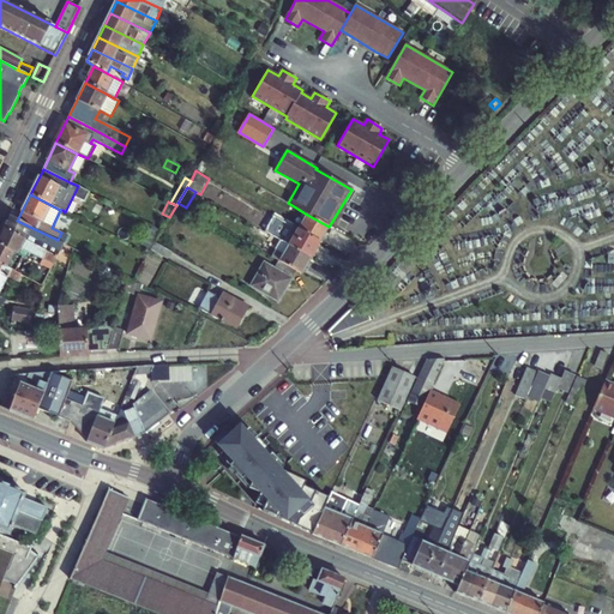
[(194,214),(182,208),(179,214),(191,220),(194,214)]
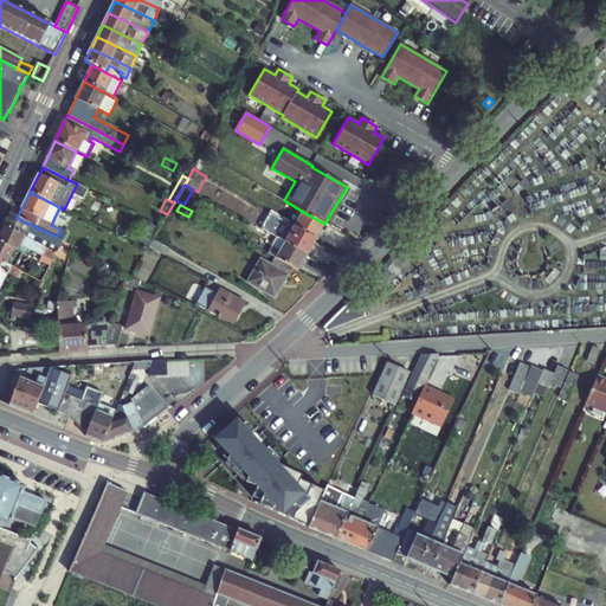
[(324,224),(303,212),(295,227),(316,239),(324,224)]
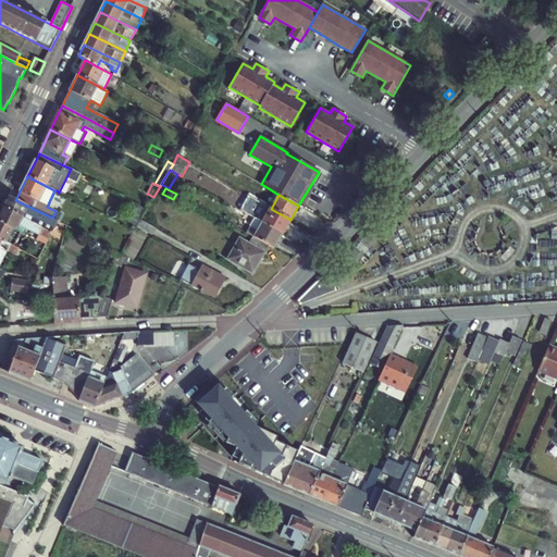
[(15,200),(9,196),(2,208),(52,233),(58,221),(52,218),(15,200)]
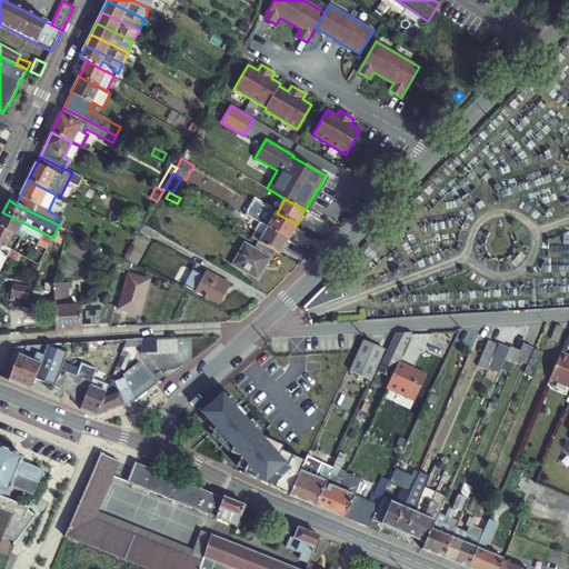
[(271,210),(263,226),(288,240),(297,225),(277,213),(271,210)]
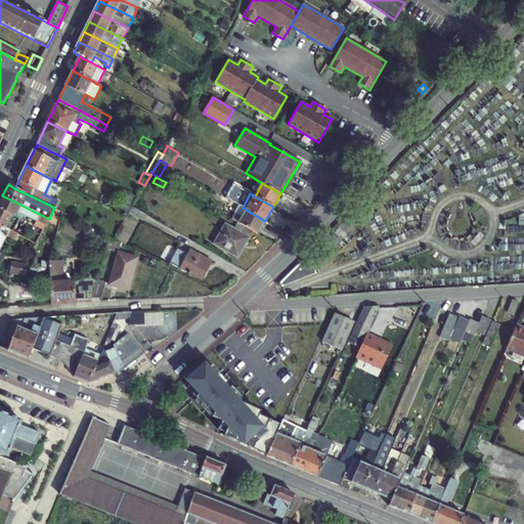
[(2,195),(0,200),(0,210),(15,218),(17,212),(37,221),(35,225),(43,229),(49,219),(2,195)]
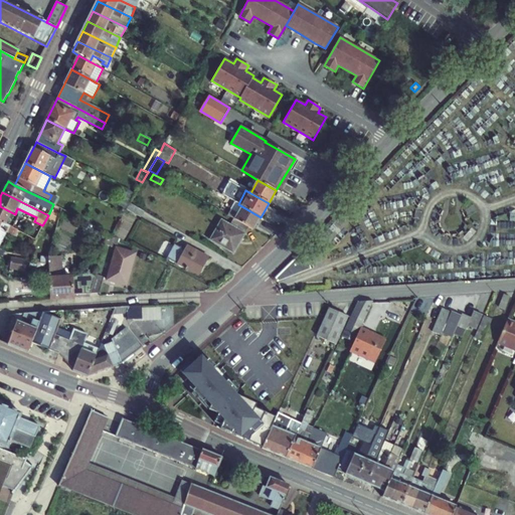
[(51,195),(48,201),(53,204),(56,205),(59,199),(51,195)]
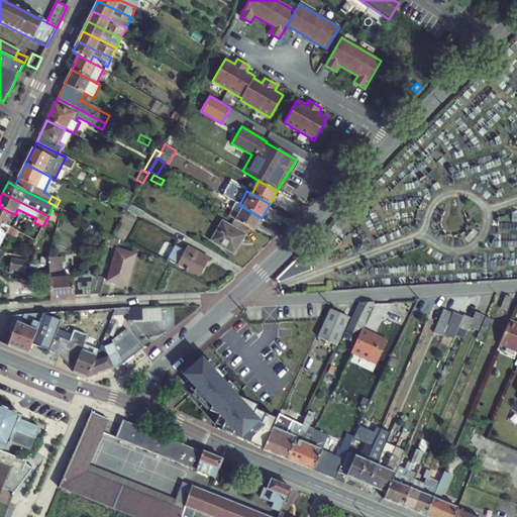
[(229,216),(234,219),(249,228),(254,231),(262,218),(239,205),(236,203),(229,216)]
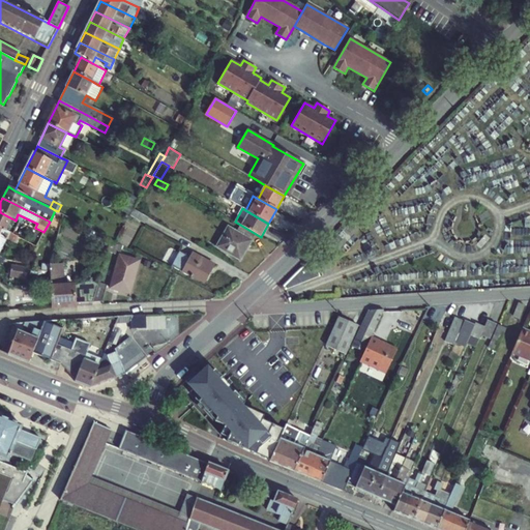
[(148,217),(134,209),(130,215),(145,224),(148,217)]
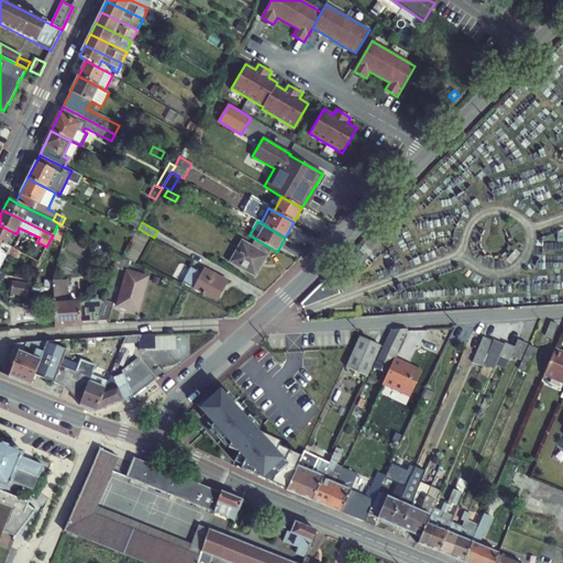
[(0,225),(0,242),(14,250),(21,236),(17,234),(0,225)]
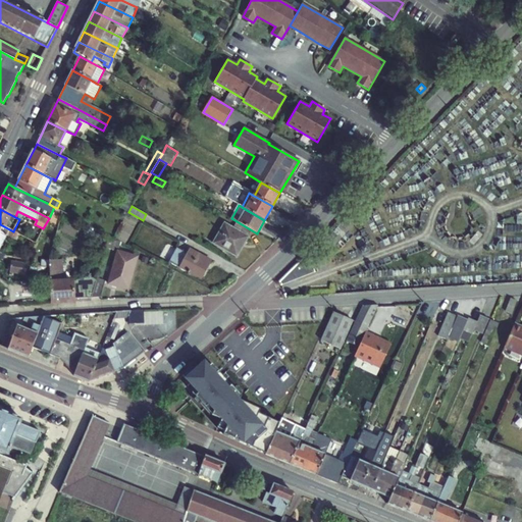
[(252,230),(237,221),(232,228),(224,223),(213,243),(237,257),(252,230)]
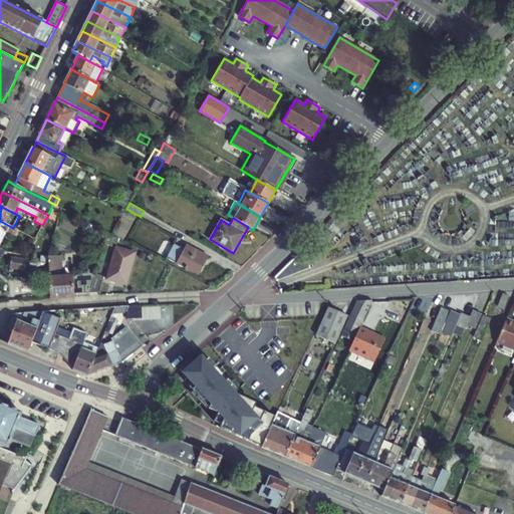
[(0,221),(0,244),(6,232),(15,236),(18,230),(13,228),(0,221)]
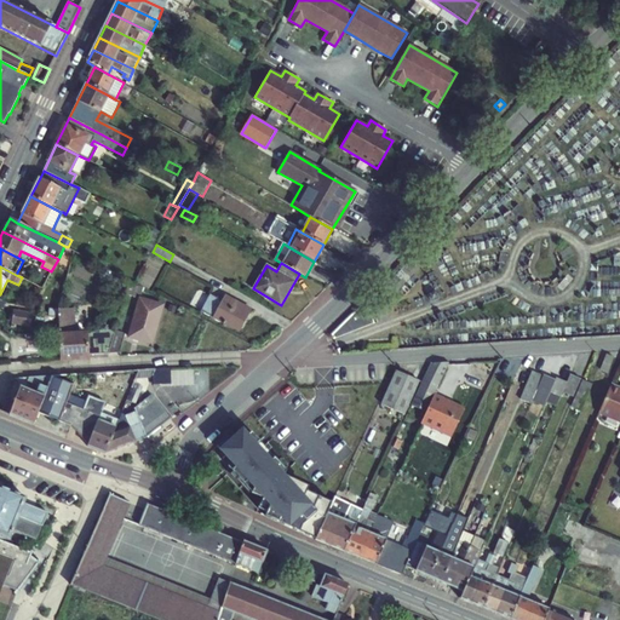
[(144,288),(130,281),(126,294),(141,298),(144,288)]
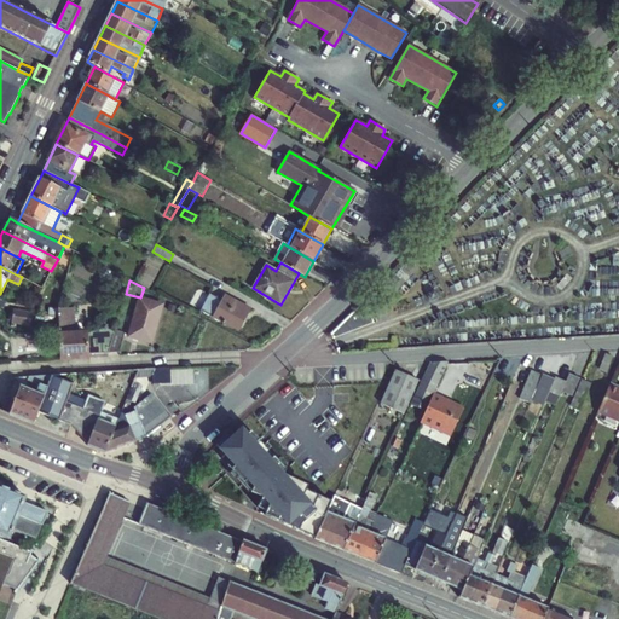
[(221,301),(210,294),(201,311),(213,318),(223,324),(224,322),(239,331),(252,310),(225,295),(221,301)]
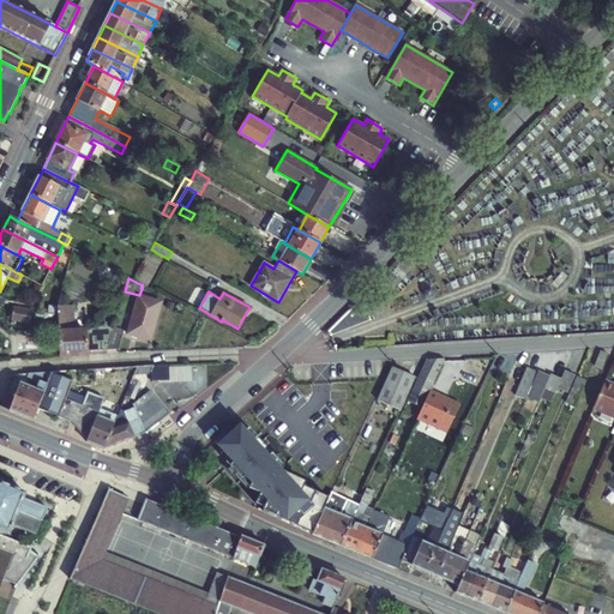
[(161,302),(139,296),(128,335),(150,341),(161,302)]
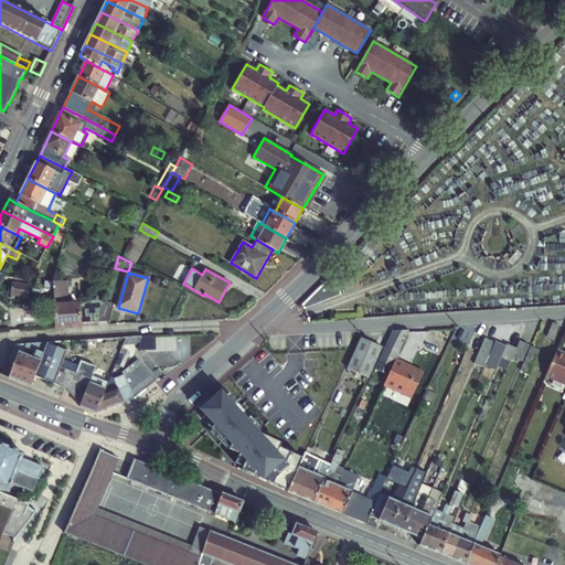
[(341,295),(333,275),(302,305),(304,307),(302,308),(304,310),(306,309),(306,308),(341,295)]
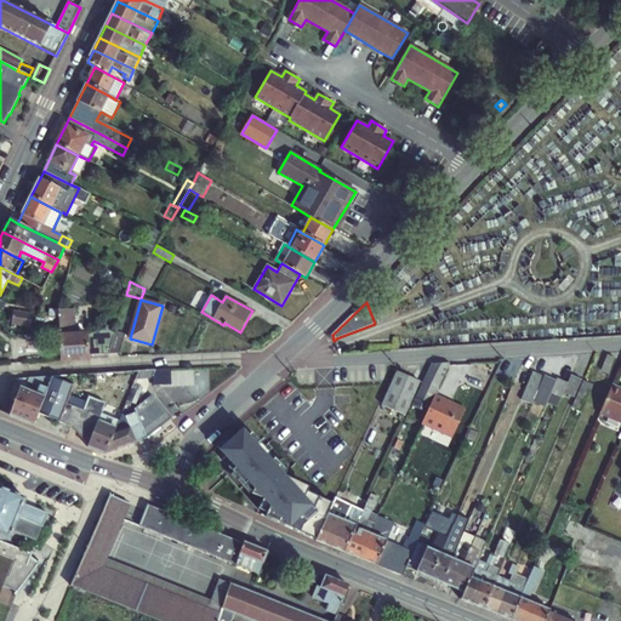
[(74,309),(58,311),(58,319),(61,362),(89,359),(89,355),(108,354),(114,334),(104,330),(90,335),(75,336),(74,309)]
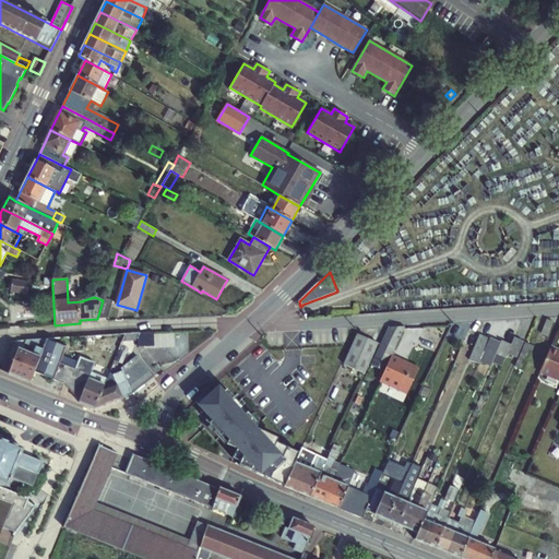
[(28,284),(12,281),(10,292),(27,295),(28,284)]
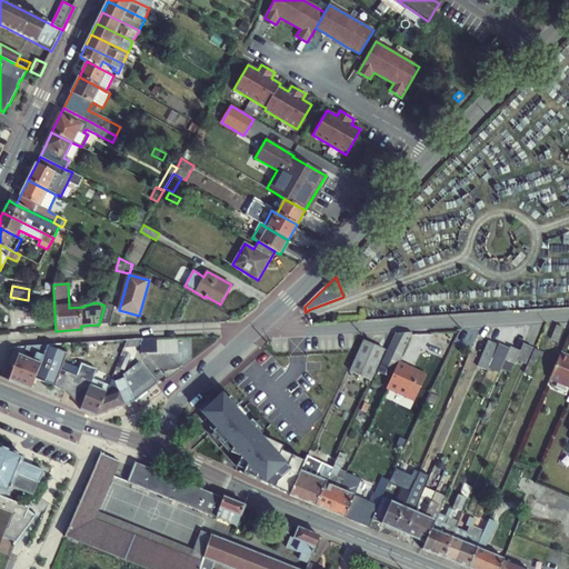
[(115,307),(106,305),(105,306),(99,325),(110,325),(115,307)]
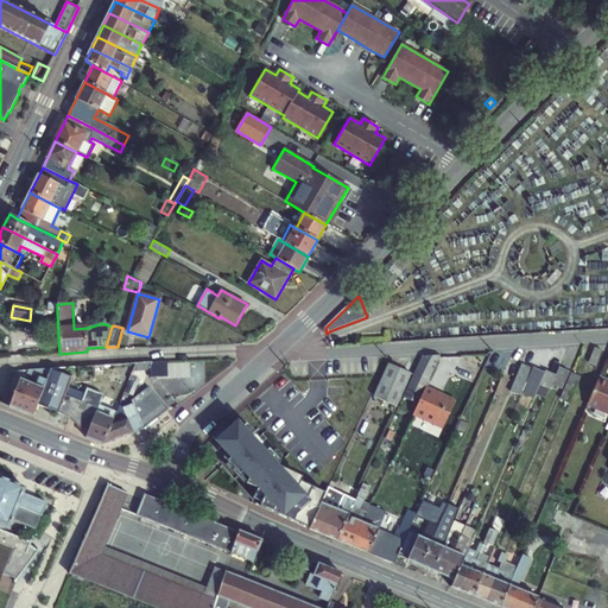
[(595,348),(589,362),(596,366),(602,350),(595,348)]
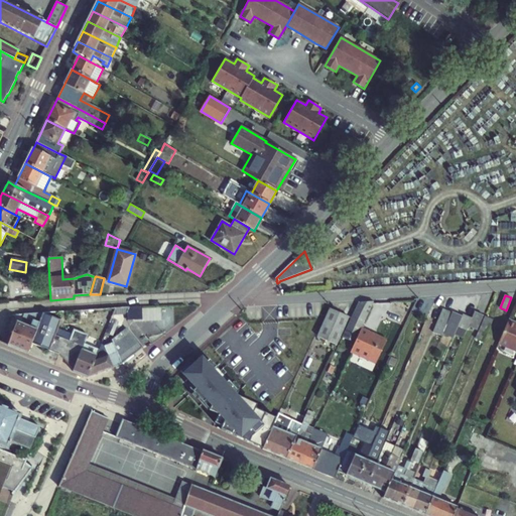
[(430,309),(429,312),(437,315),(442,302),(434,299),(430,309)]
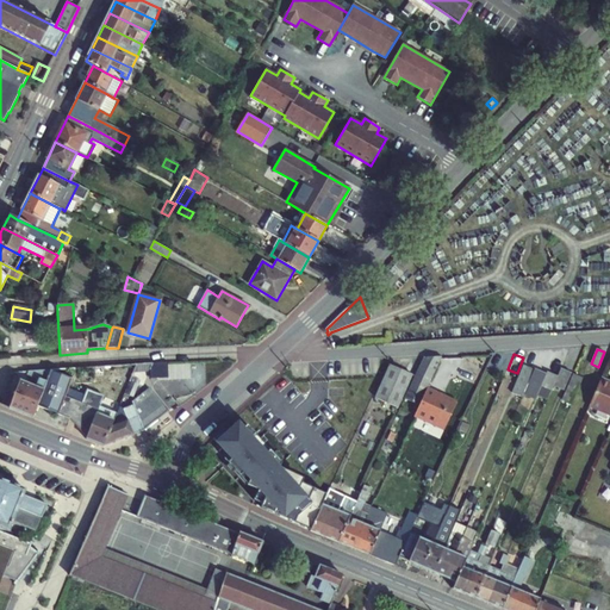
[(405,398),(419,405),(428,388),(442,356),(424,358),(405,398)]
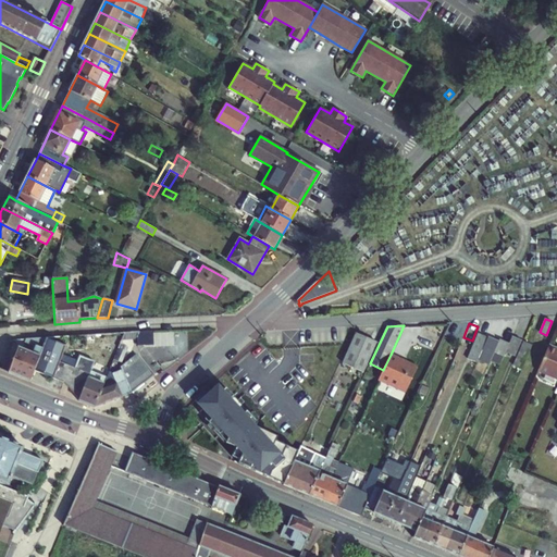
[(174,344),(174,331),(140,331),(141,345),(174,344)]
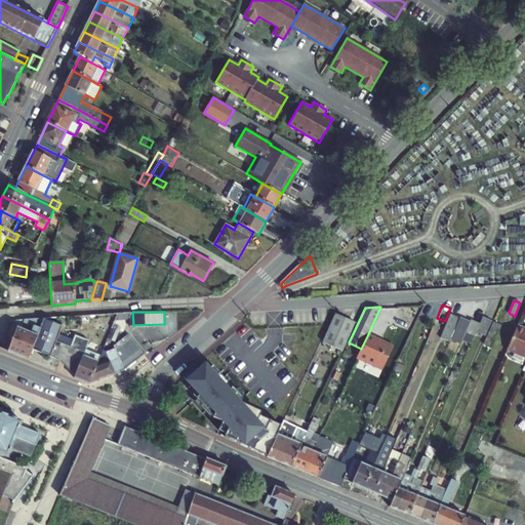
[(165,312),(165,325),(148,326),(149,338),(169,337),(168,329),(176,328),(175,312),(165,312)]
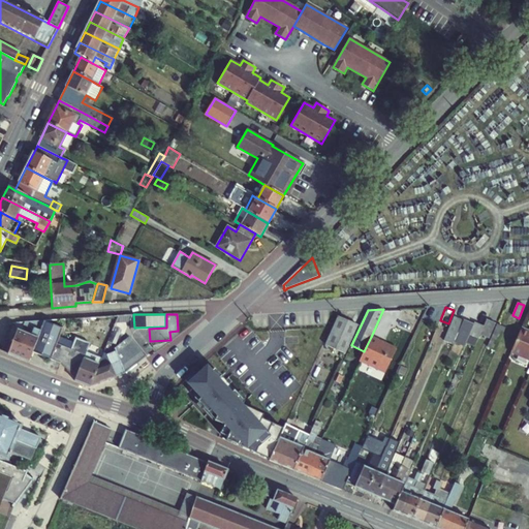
[(440,320),(441,317),(434,314),(430,324),(437,328),(440,320)]
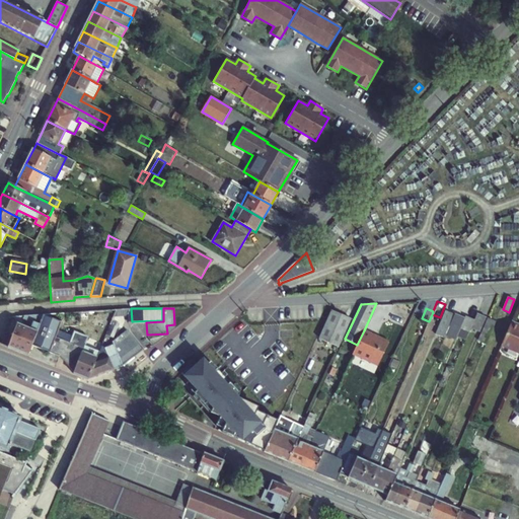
[(332,310),(319,339),(338,347),(351,318),(332,310)]
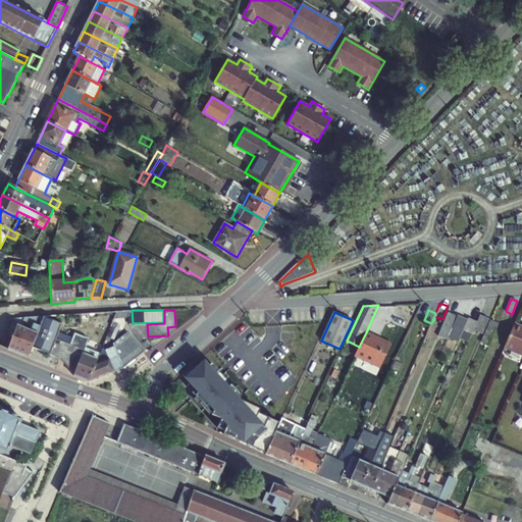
[(449,337),(458,316),(449,312),(438,335),(448,340),(449,337)]
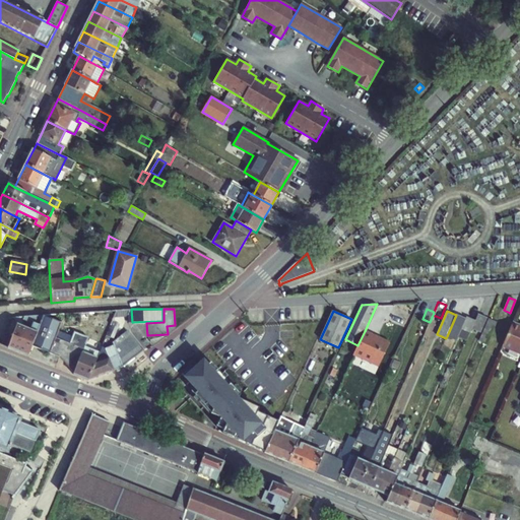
[(456,315),(447,336),(456,340),(458,336),(465,318),(456,314),(456,315)]
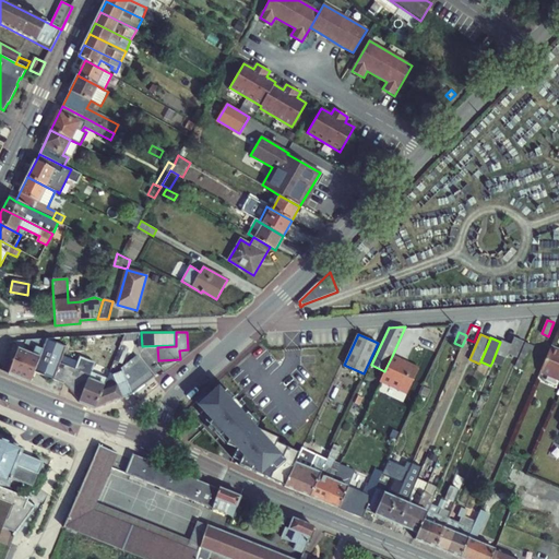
[(508,353),(518,357),(524,342),(514,337),(511,344),(508,353)]
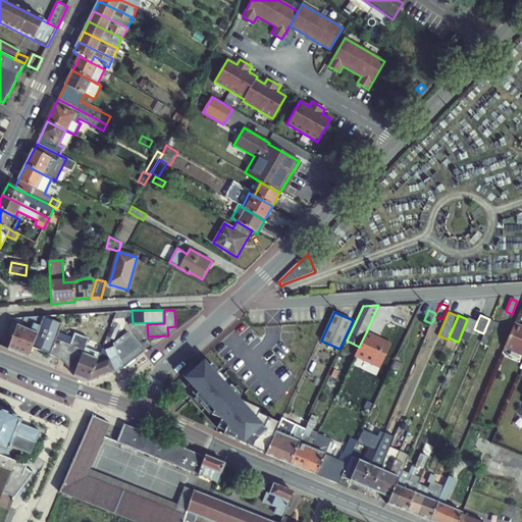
[(17,325),(8,350),(28,358),(32,348),(44,317),(24,318),(24,319),(23,320),(34,325),(32,331),(17,325)]
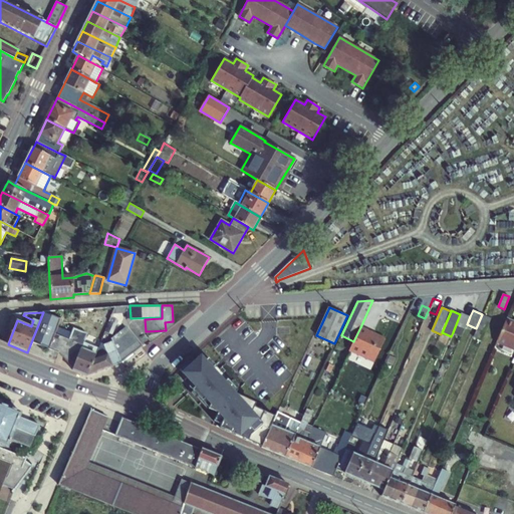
[(57,329),(61,319),(43,312),(31,342),(58,352),(64,338),(55,334),(57,329)]
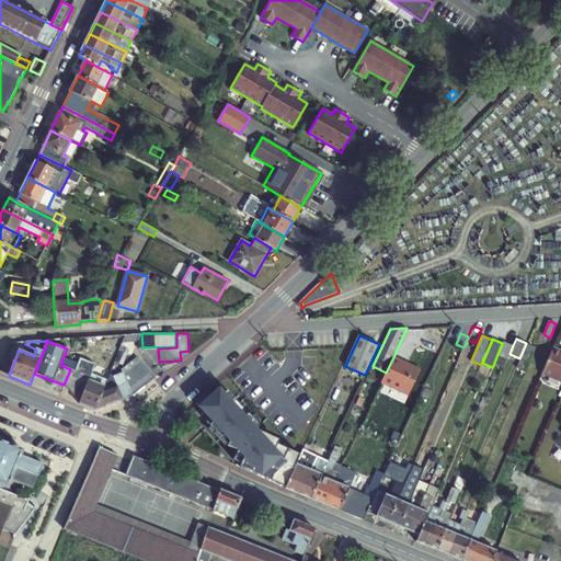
[(502,343),(494,363),(504,367),(510,354),(513,345),(503,342),(502,343)]
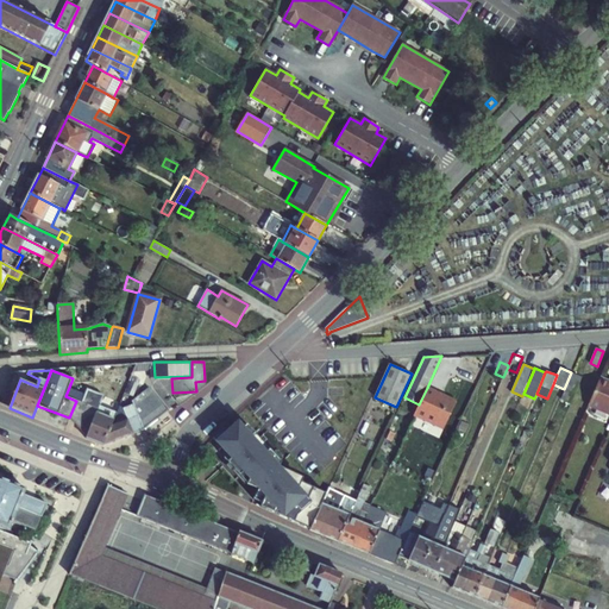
[(562,400),(571,403),(582,377),(573,374),(562,400)]
